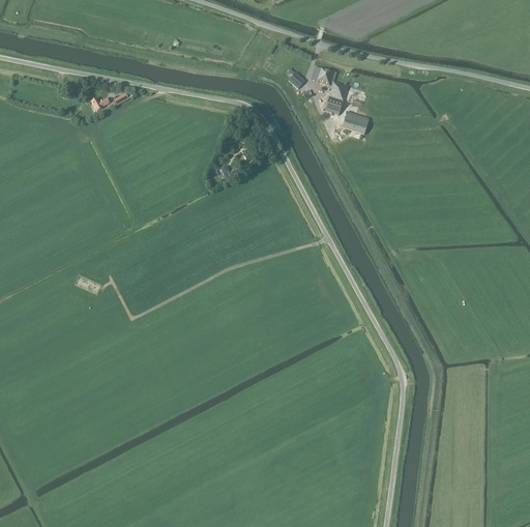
[(278,48),(275,53),(283,56),(286,51),(278,48)]
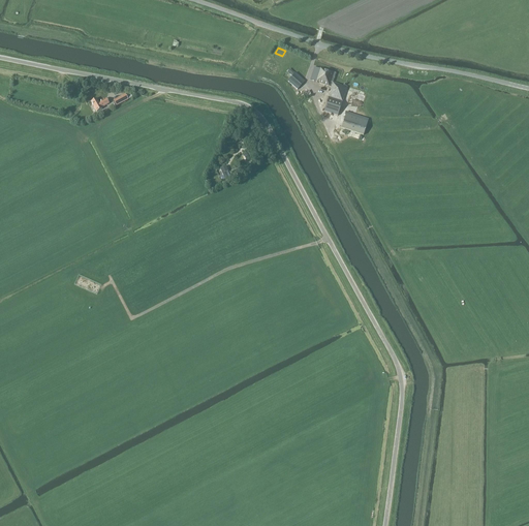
[(267,58),(263,63),(267,65),(272,68),(274,66),(272,64),(273,62),(267,58)]
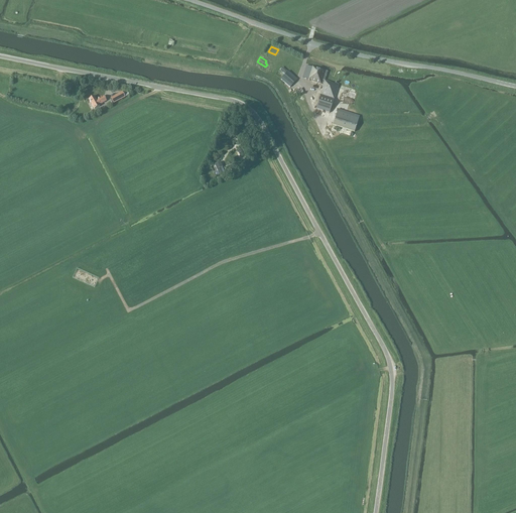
[(320,93),(315,106),(330,110),(339,83),(323,78),(324,73),(326,74),(328,69),(326,69),(326,68),(316,65),(315,66),(306,62),(302,75),(311,78),(311,79),(323,83),(320,88),(321,88),(320,93)]
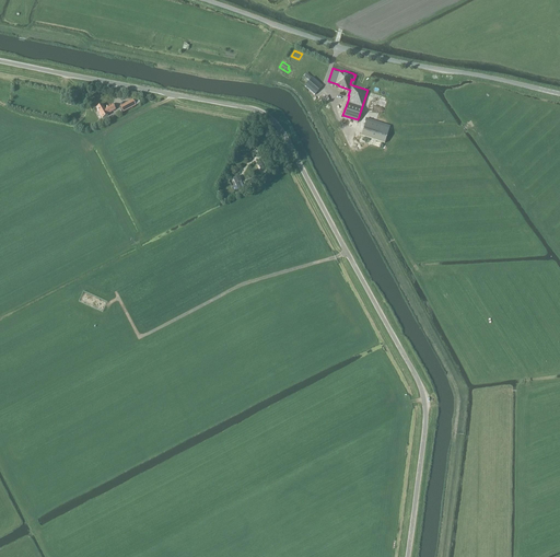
[(307,70),(304,73),(310,79),(305,83),(315,92),(323,83),(313,74),(307,70)]
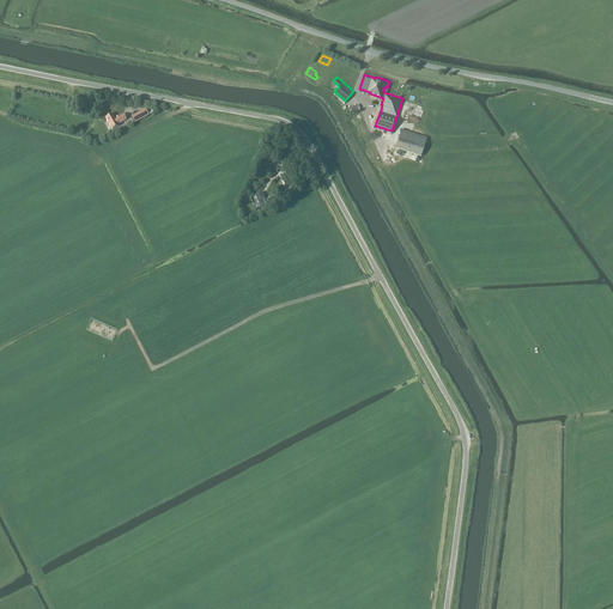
[(151,104),(145,107),(141,108),(131,114),(134,120),(153,110),(151,104)]
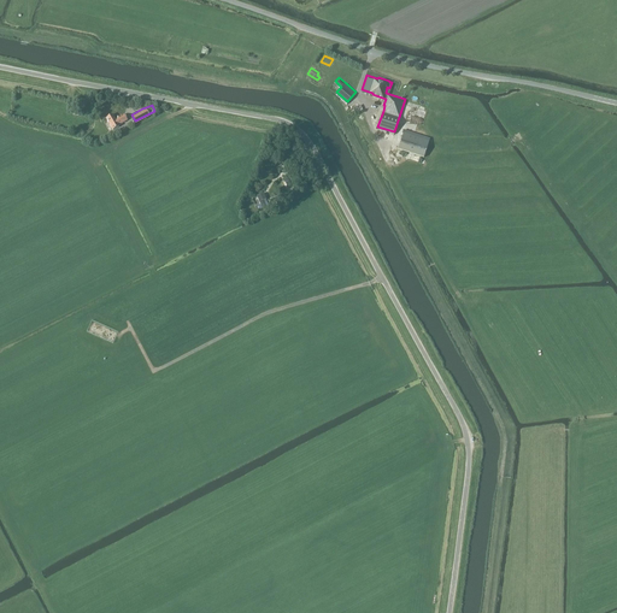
[(112,112),(106,116),(113,128),(119,124),(118,122),(127,117),(124,112),(115,117),(112,112)]
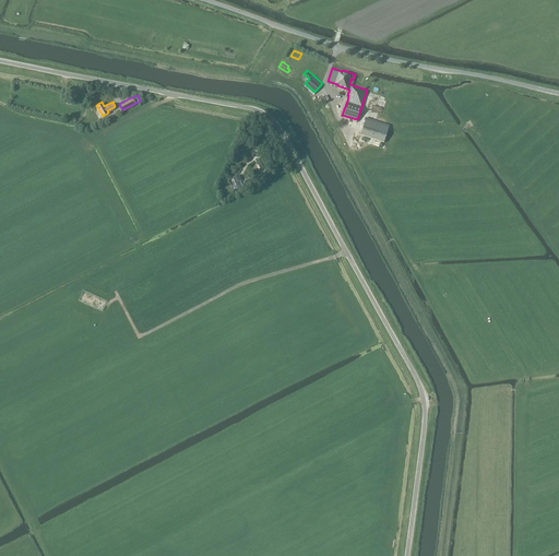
[(366,116),(366,118),(360,132),(384,140),(390,123),(366,116)]
